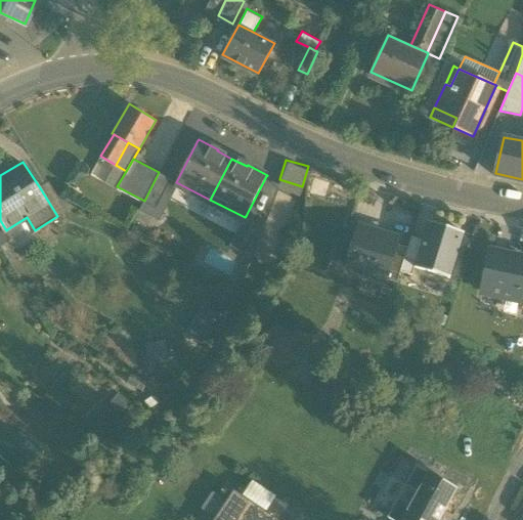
[(126,171),(116,165),(106,180),(117,186),(126,171)]
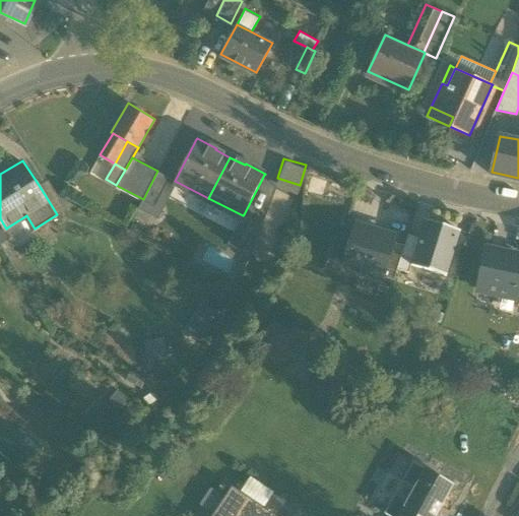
[(170,177),(157,171),(143,199),(155,205),(170,177)]
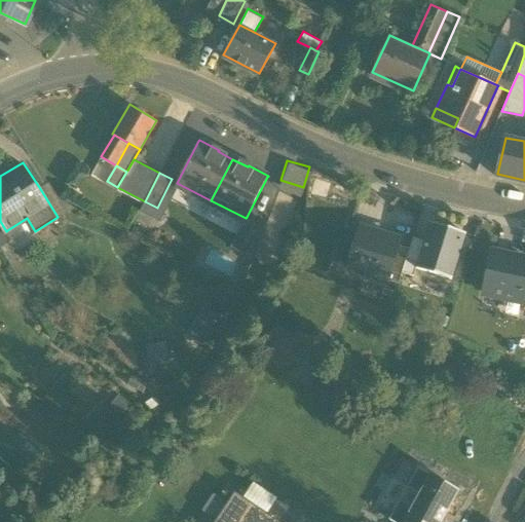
[(157,208),(145,201),(140,210),(160,220),(179,184),(177,183),(178,181),(172,179),(157,208)]
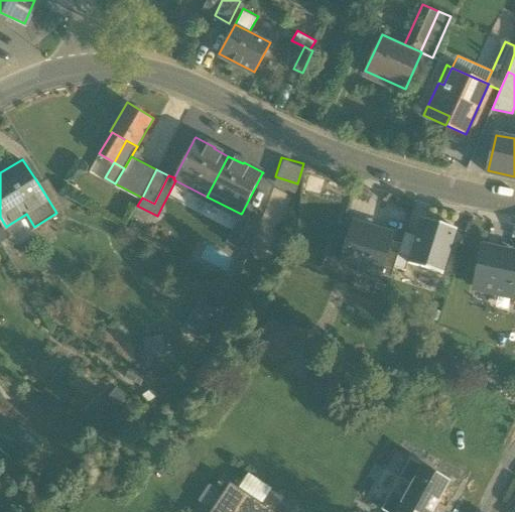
[(38,183),(56,213),(67,207),(48,177),(38,183)]
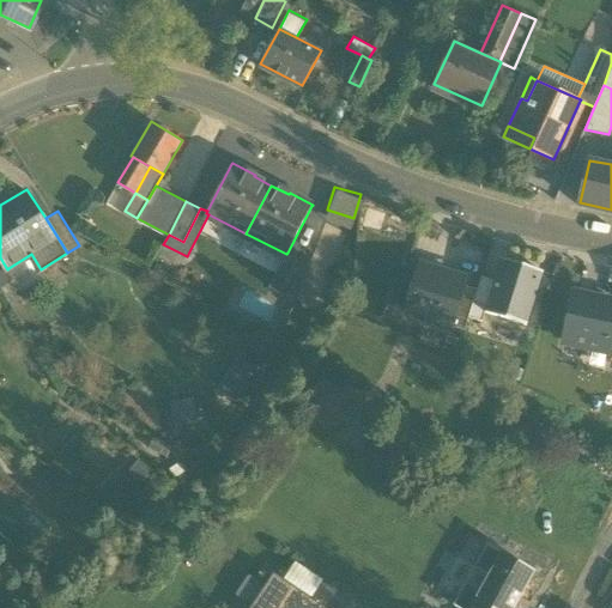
[(284,292),(295,257),(288,253),(286,254),(271,285),(284,292)]
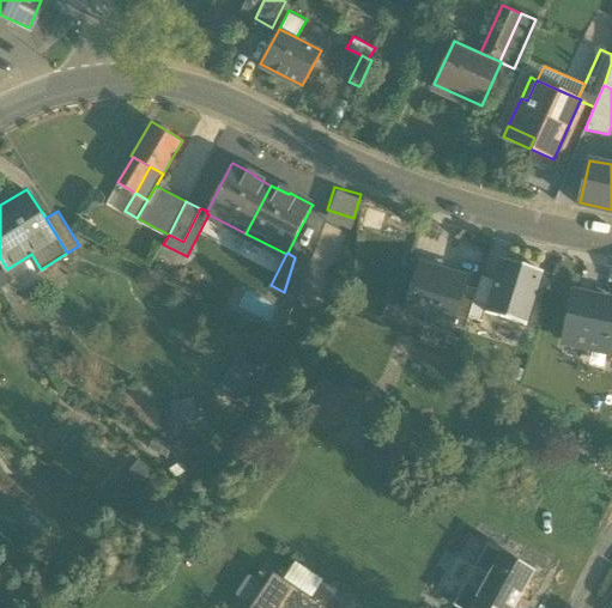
[(8,268),(14,277),(22,289),(43,274),(41,269),(31,254),(8,268)]
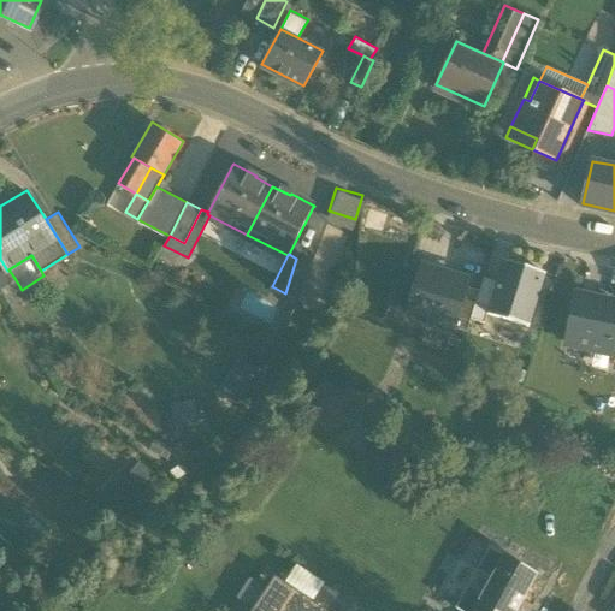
[(547,271),(504,257),(497,279),(488,312),(528,325),(547,271)]
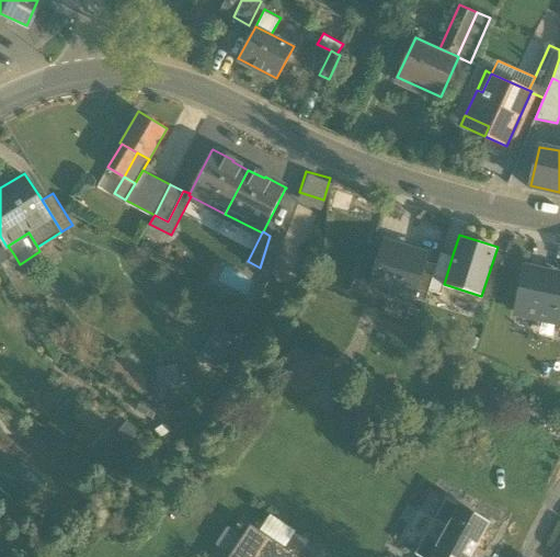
[(0,260),(0,262),(13,253),(8,246),(7,247),(0,236),(0,260)]
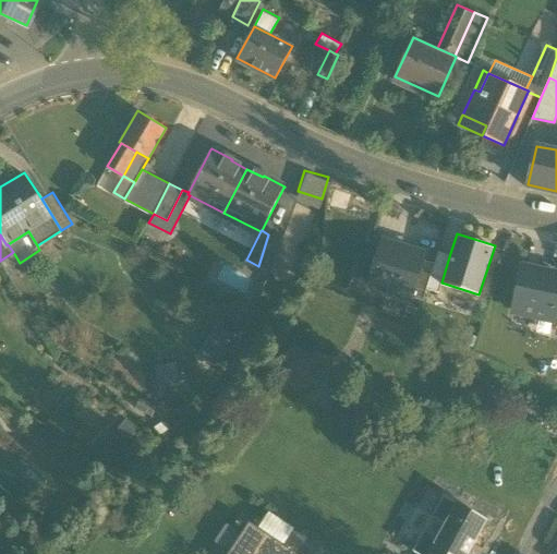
[(258,266),(271,271),(281,239),(268,235),(258,266)]
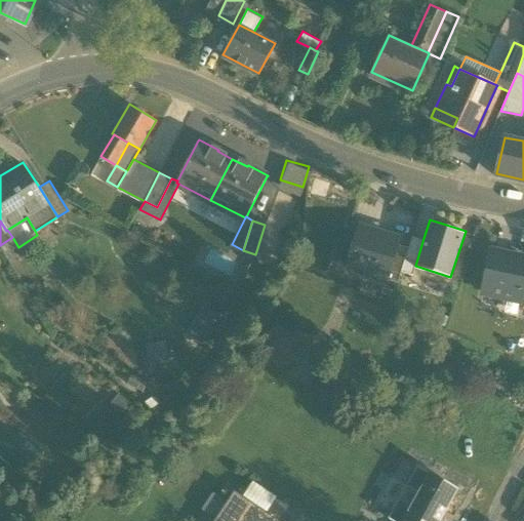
[(375,229),(360,224),(348,264),(366,269),(364,275),(385,281),(386,278),(397,242),(398,238),(374,231),(375,229)]
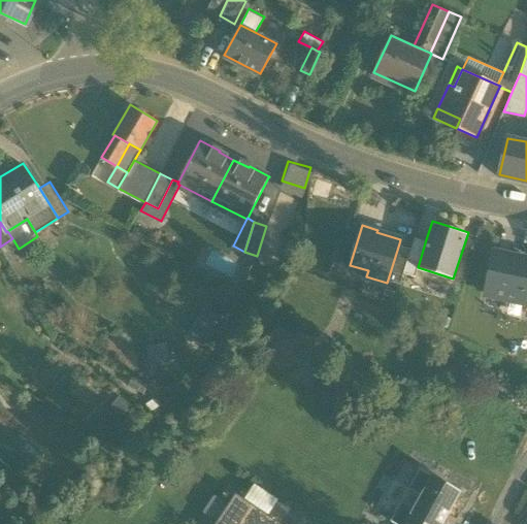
[(403,271),(416,275),(418,267),(426,239),(415,236),(412,248),(403,271)]
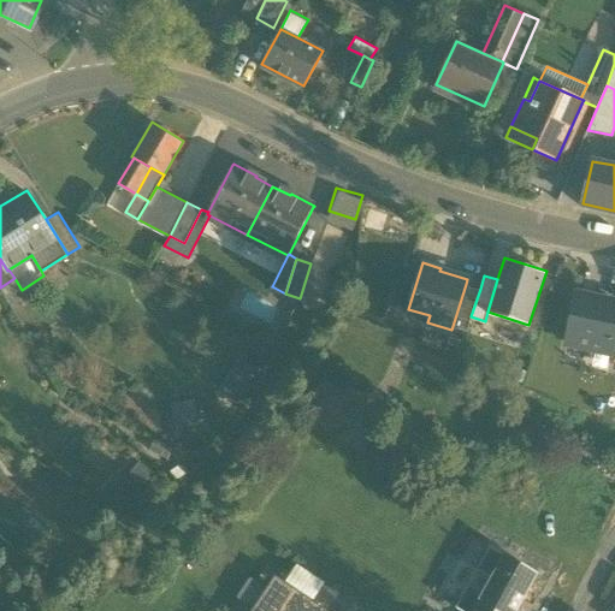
[(17,294),(22,290),(15,278),(0,288),(12,304),(19,300),(21,298),(17,294)]
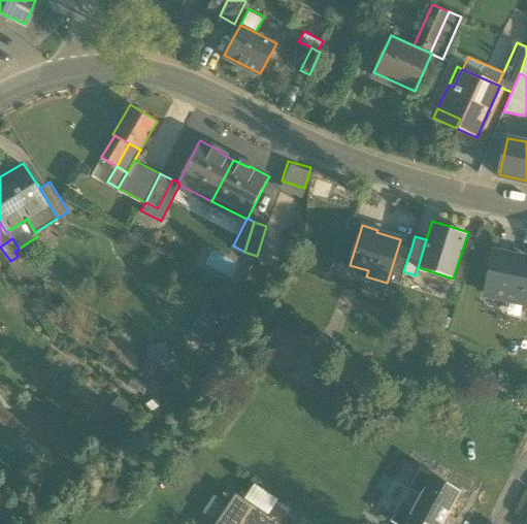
[(399,243),(388,280),(400,283),(403,271),(412,248),(399,243)]
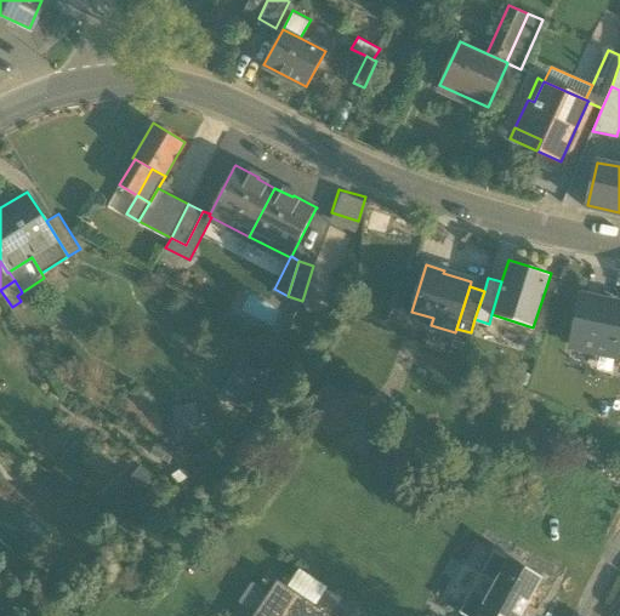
[(619,302),(584,295),(574,343),(619,353),(619,352),(619,302)]
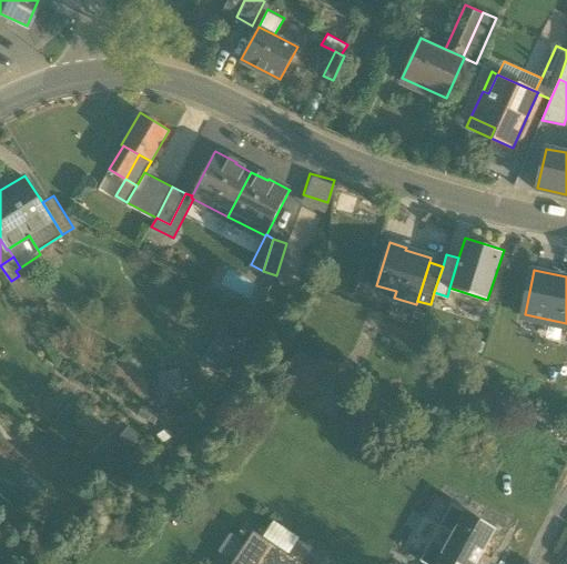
[(18,277),(11,281),(20,296),(28,292),(18,277)]
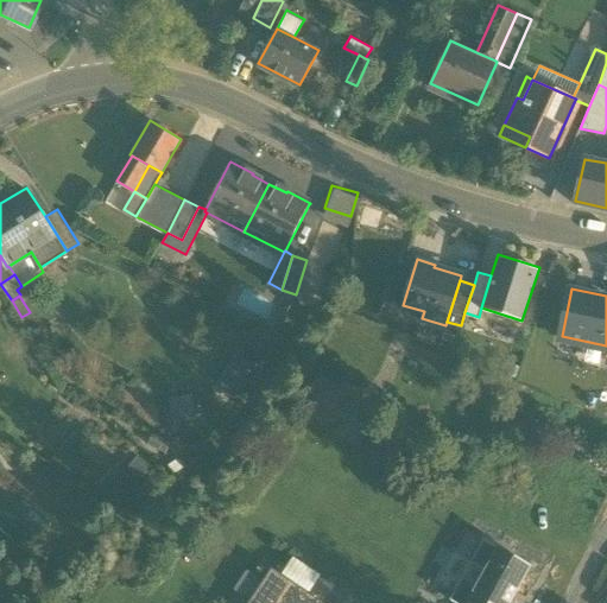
[(214,383),(235,395),(255,362),(235,350),(214,383)]
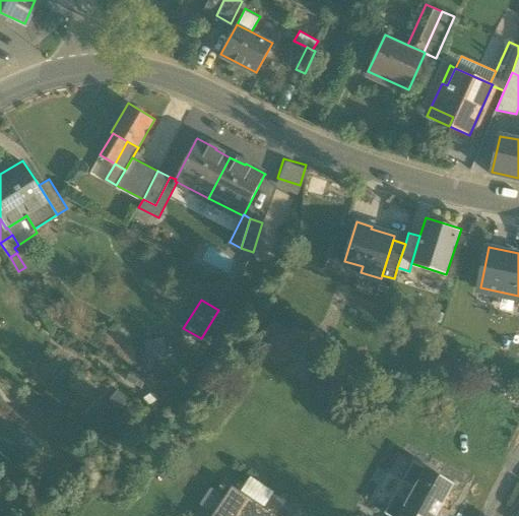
[(287,359),(305,335),(284,320),(267,344),(287,359)]
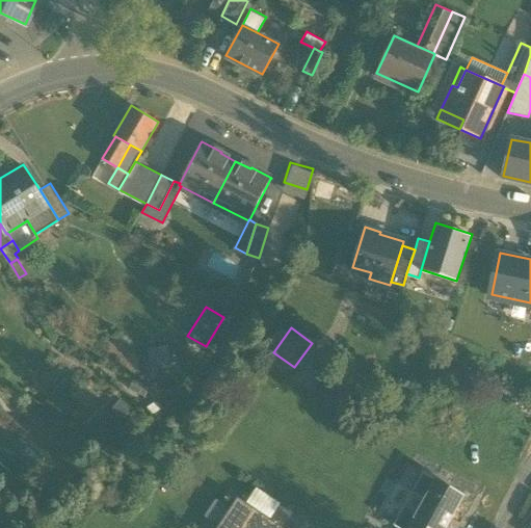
[(148,347),(151,368),(171,365),(167,344),(148,347)]
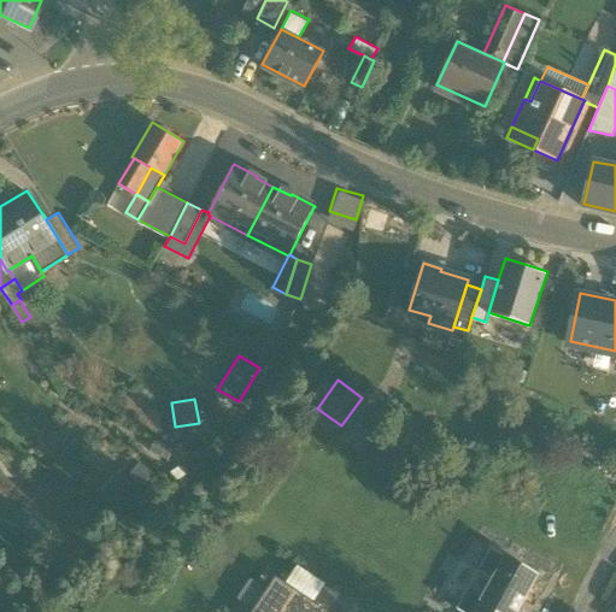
[(130,472),(144,483),(154,471),(140,460),(130,472)]
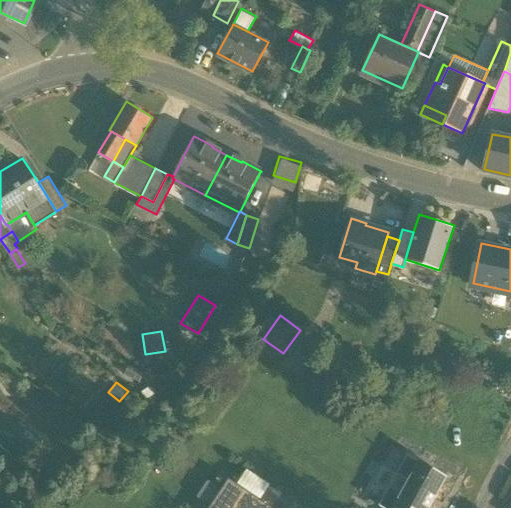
[(389,484),(379,503),(387,507),(428,507),(447,475),(407,453),(396,472),(408,478),(401,491),(389,484)]
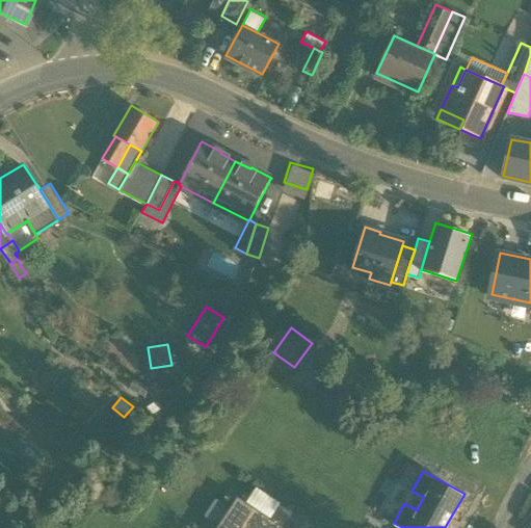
[(257,485),(245,502),(269,518),(281,501),(257,485)]
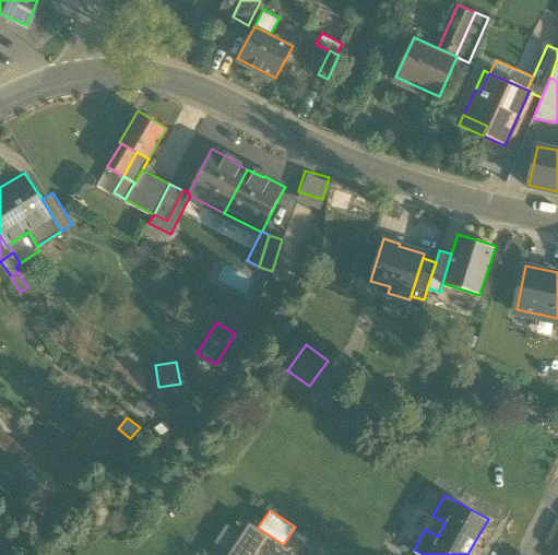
[(432,516),(425,529),(438,536),(446,522),(432,516)]
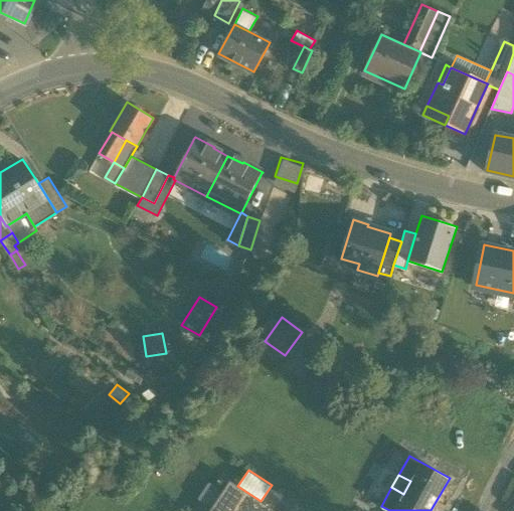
[(197,498),(212,507),(223,490),(209,481),(197,498)]
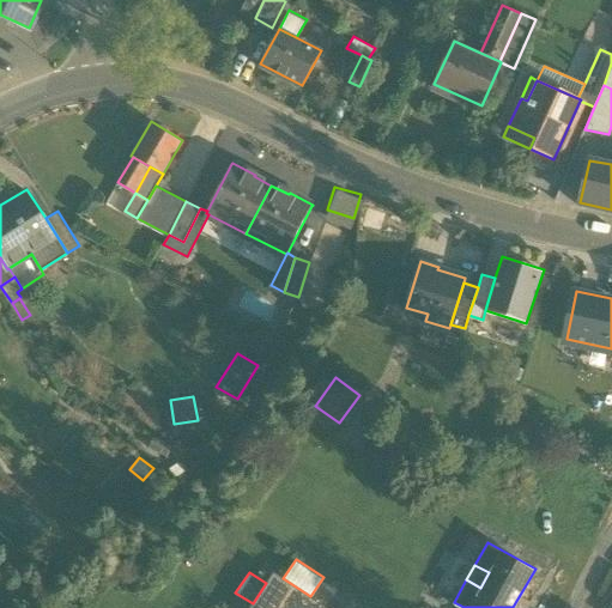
[(253,603),(249,607),(328,607),(310,596),(283,578),(274,572),(266,583),(253,603)]
